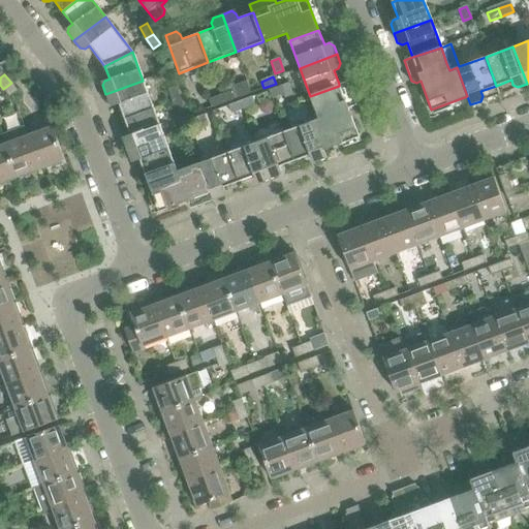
[(154,109),(143,81),(105,94),(110,103),(114,105),(119,103),(124,119),(154,109)]
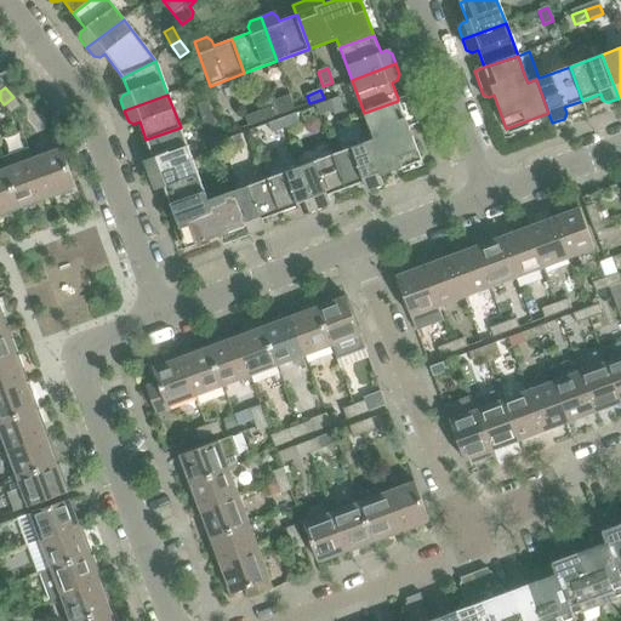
[(421,160),(409,127),(414,125),(416,120),(408,95),(398,98),(398,101),(364,113),(374,140),(364,143),(377,177),(380,176),(421,160)]
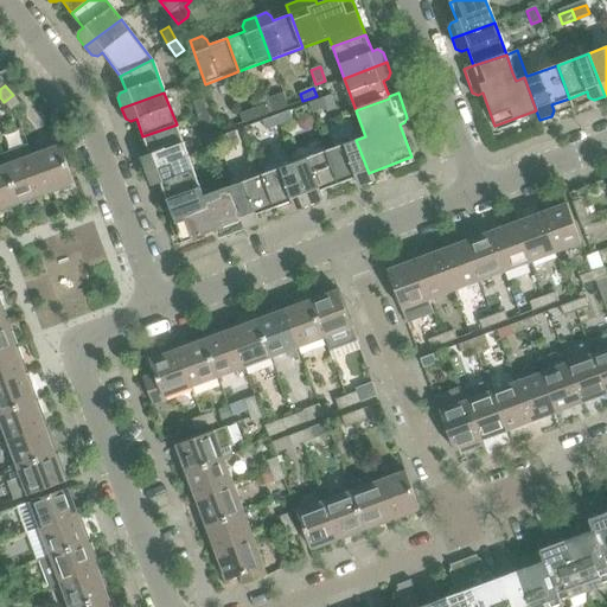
[(287,107),(282,94),(266,100),(267,106),(253,112),(255,119),(287,107)]
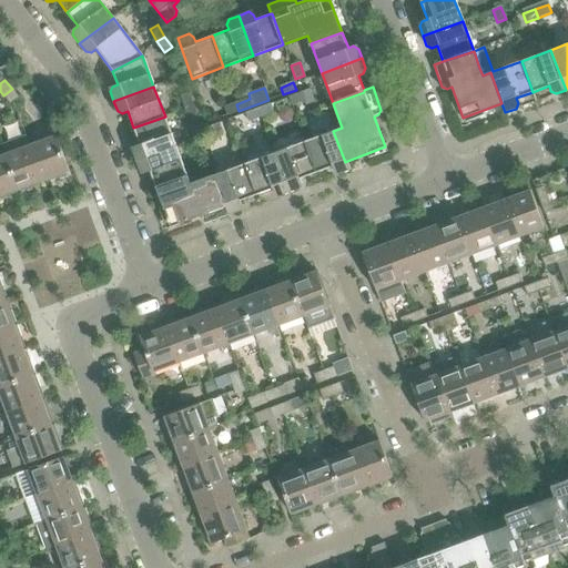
[(19,97),(12,89),(3,95),(10,103),(19,97)]
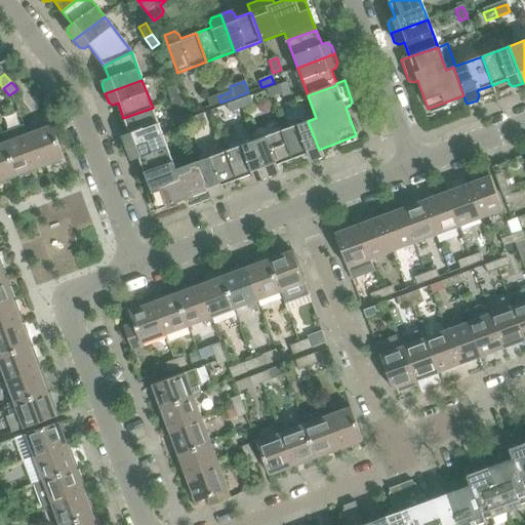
[(290,94),(286,83),(279,85),(281,93),(283,97),(290,94)]
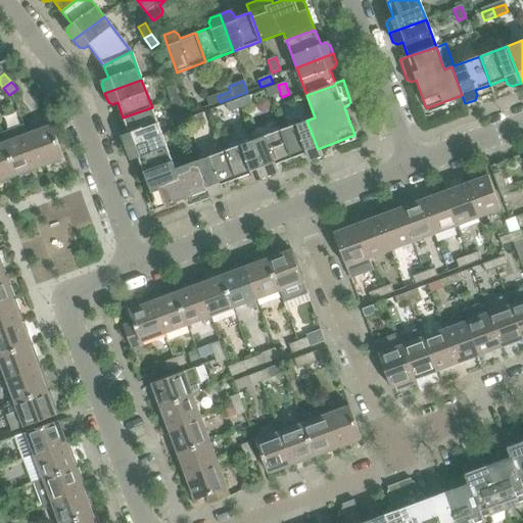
[(280,93),(278,85),(266,90),(269,97),(280,93)]
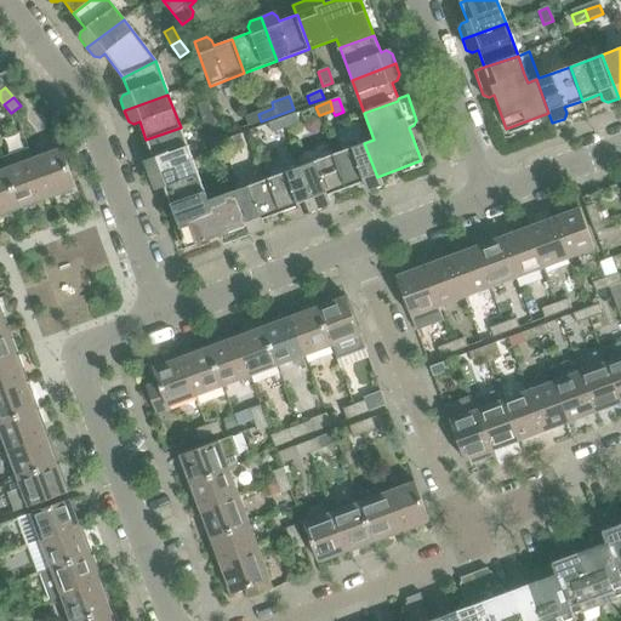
[(212,117),(206,102),(197,106),(203,120),(212,117)]
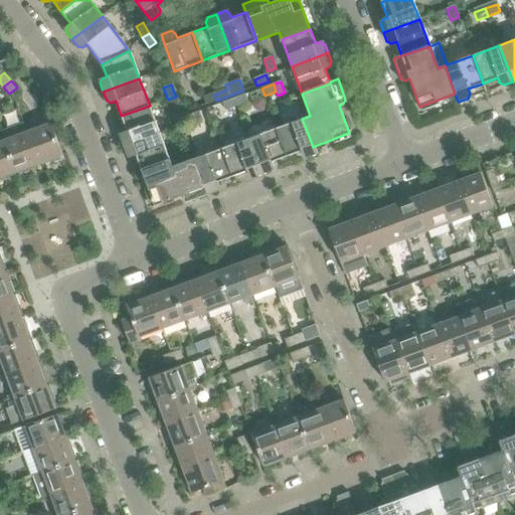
[(216,101),(214,95),(204,98),(206,105),(216,101)]
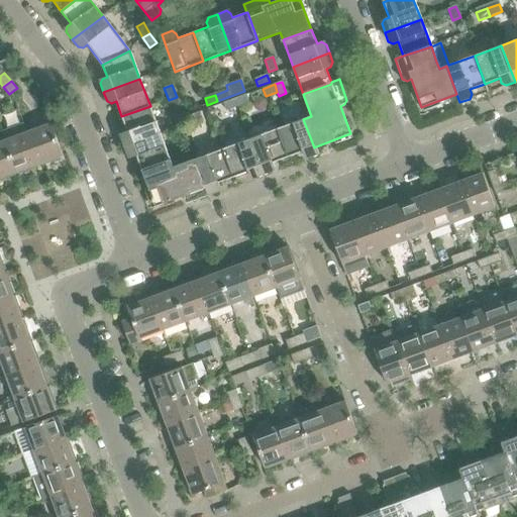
[(249,102),(246,95),(234,99),(237,107),(249,102)]
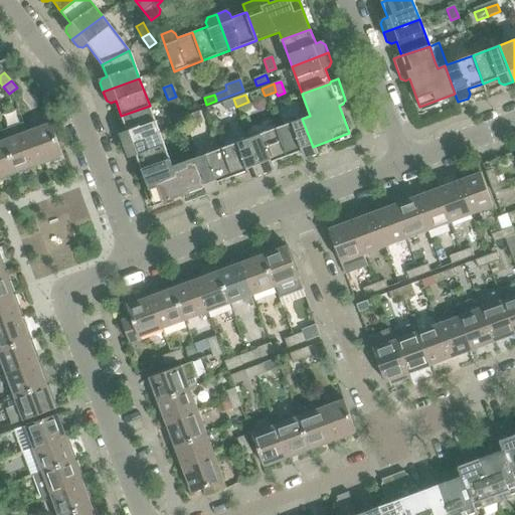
[(180,108),(176,97),(168,100),(172,111),(180,108)]
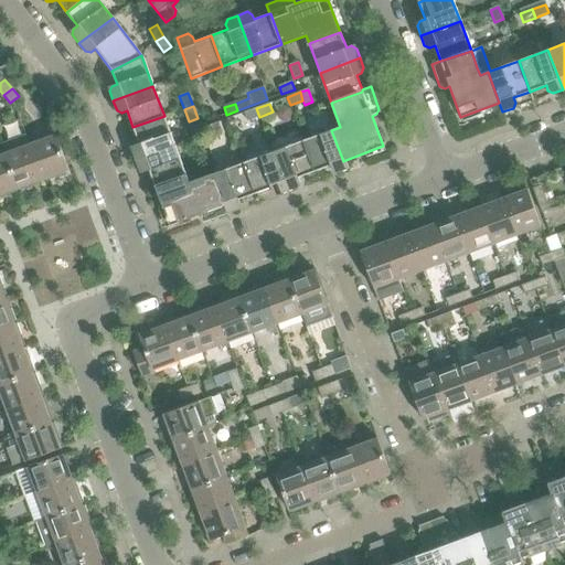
[(259,117),(256,108),(244,113),(247,121),(259,117)]
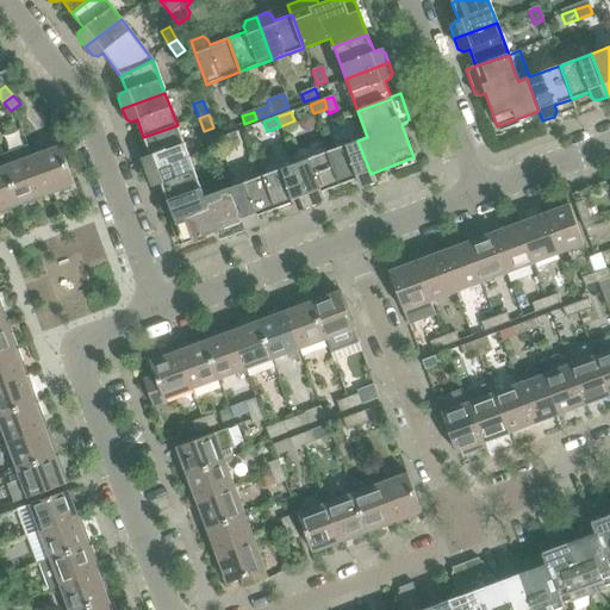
[(188,157),(178,125),(143,137),(150,155),(144,157),(142,162),(145,173),(188,157)]
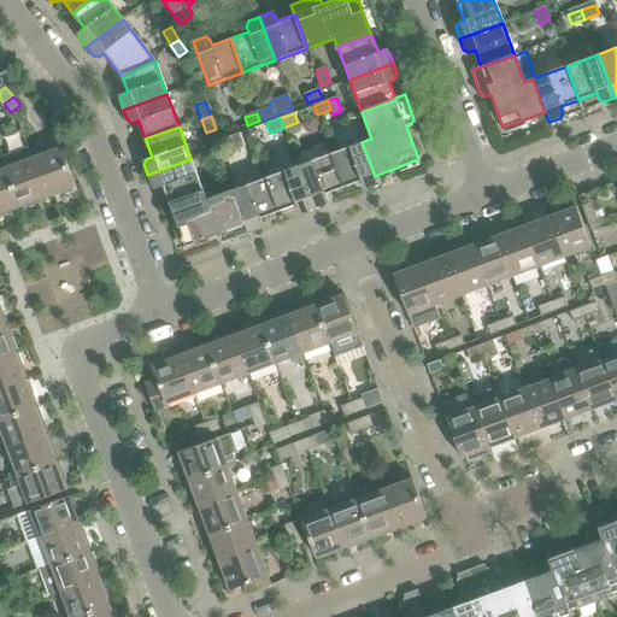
[(241,144),(238,134),(224,139),(228,148),(241,144)]
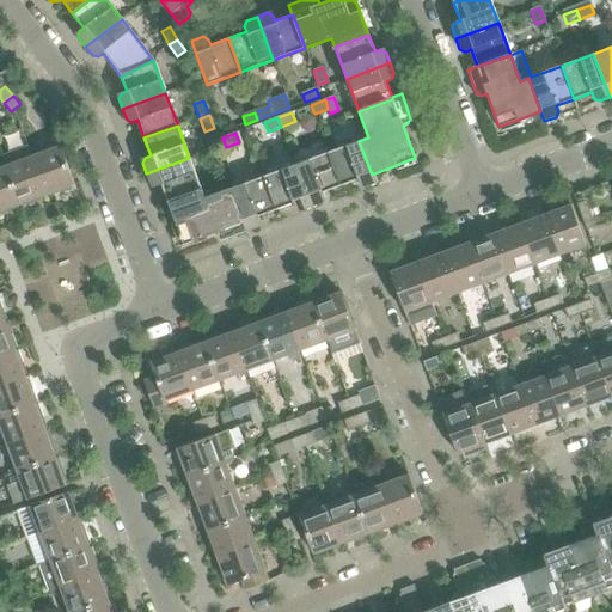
[(372,175),(359,141),(329,152),(341,185),(357,179),(360,185),(366,188),(378,183),(374,173),(372,175)]
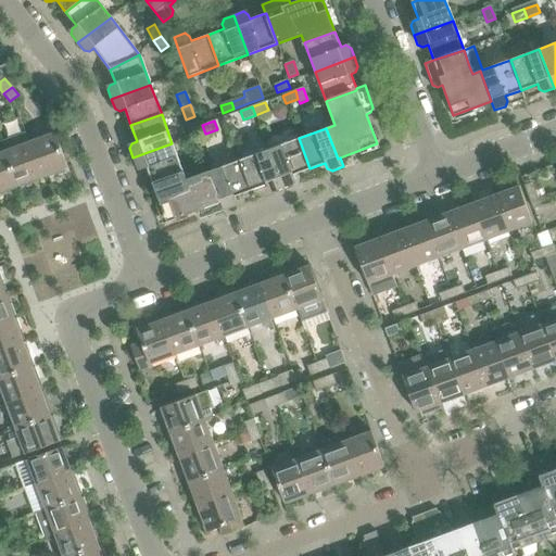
[(67,167),(54,134),(28,142),(41,177),(52,173),(53,176),(66,171),(65,168),(67,167)]
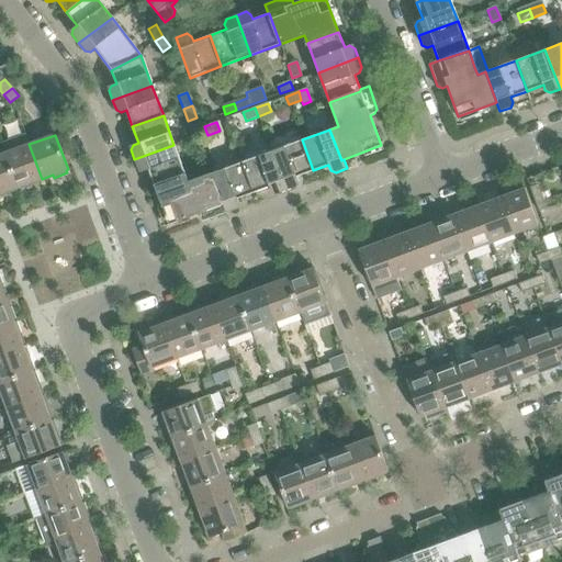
[(204,152),(200,139),(191,143),(194,155),(204,152)]
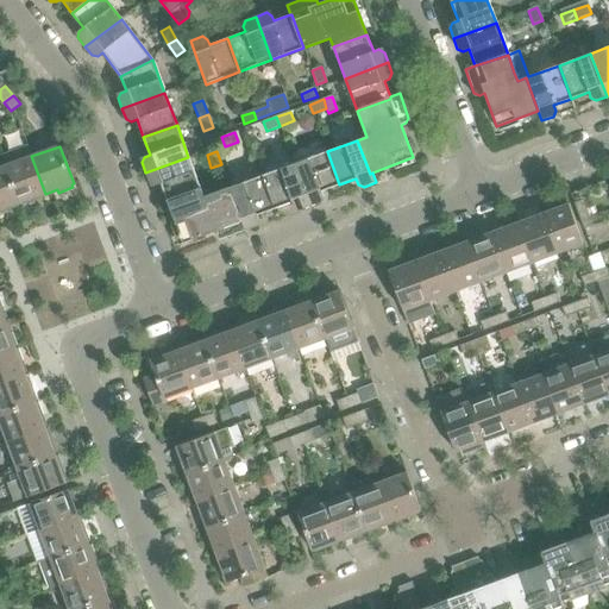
[(339,184),(327,151),(294,164),(311,207),(320,202),(324,198),(321,192),(339,184)]
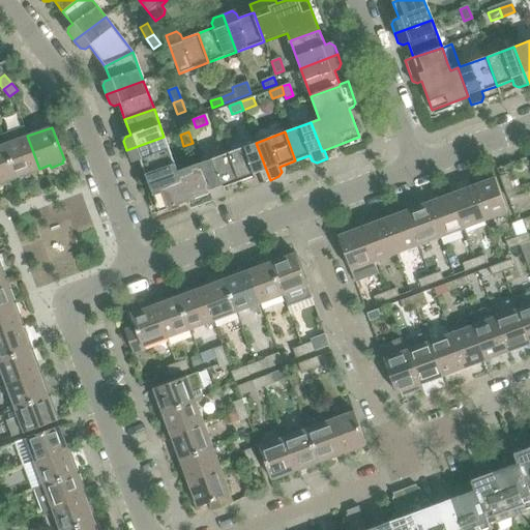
[(39,169),(27,136),(4,145),(17,177),(18,177),(19,179),(31,175),(30,172),(39,169)]
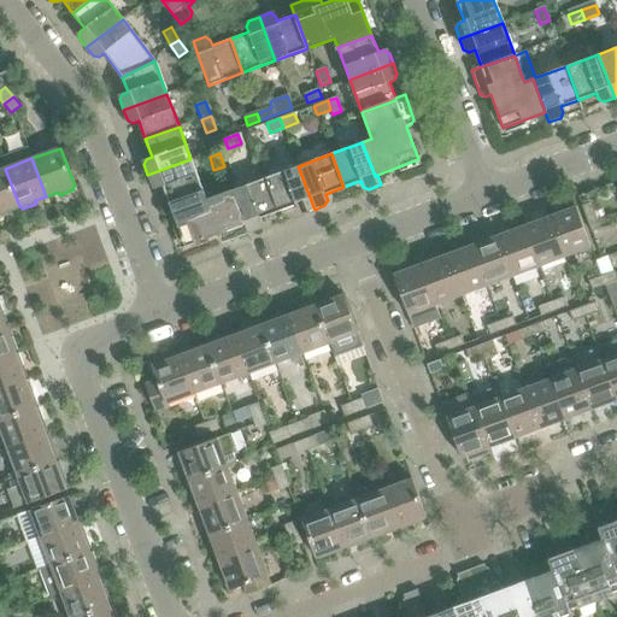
[(203,192),(191,159),(147,175),(152,186),(157,188),(163,186),(170,205),(203,192)]
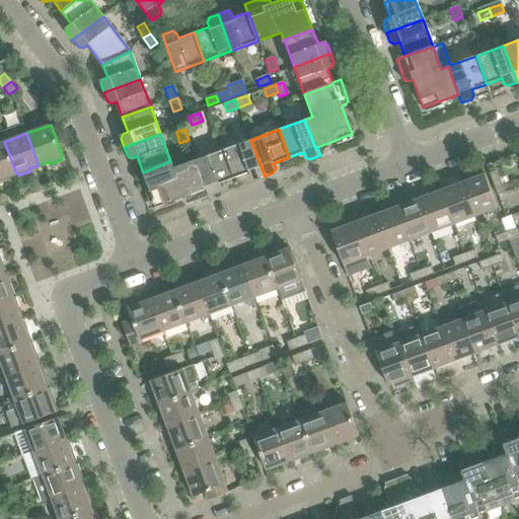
[(265,176),(250,140),(223,150),(234,178),(248,172),(250,177),(255,179),(265,176)]
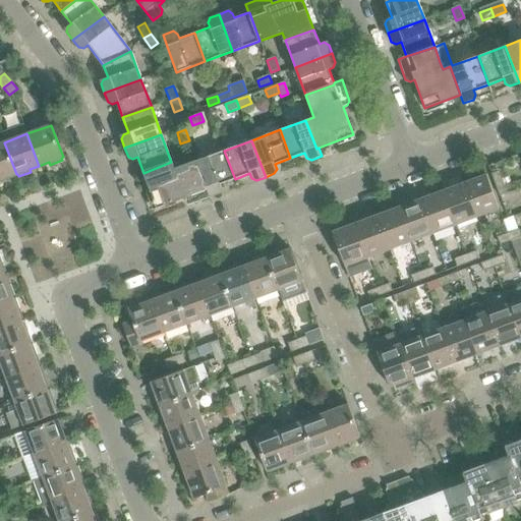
[(16,174),(4,142),(0,143),(0,180),(3,179),(4,181),(16,177),(15,175),(16,174)]
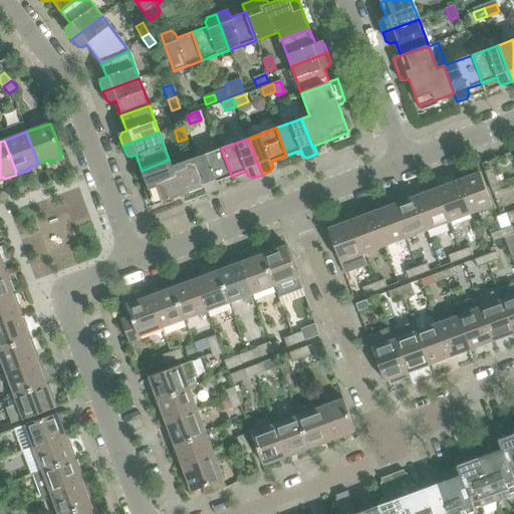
[(232,177),(221,149),(194,159),(207,195),(217,191),(219,187),(217,182),(232,177)]
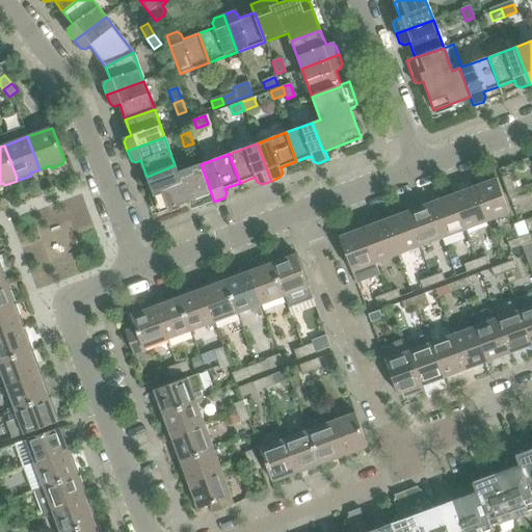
[(214,202),(201,164),(178,173),(175,165),(147,177),(160,213),(188,202),(190,207),(195,209),(214,202)]
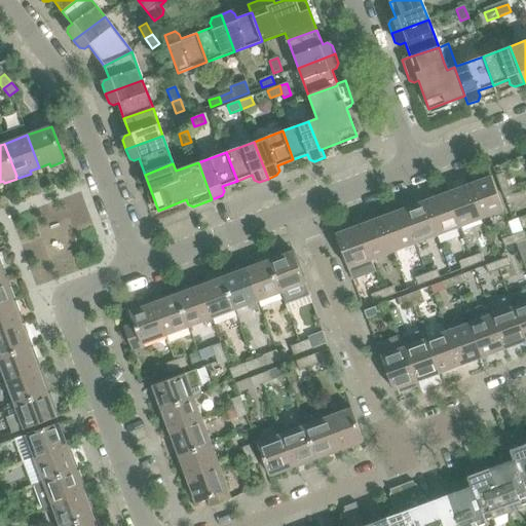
[(512,195),(503,173),(495,176),(504,197),(512,195)]
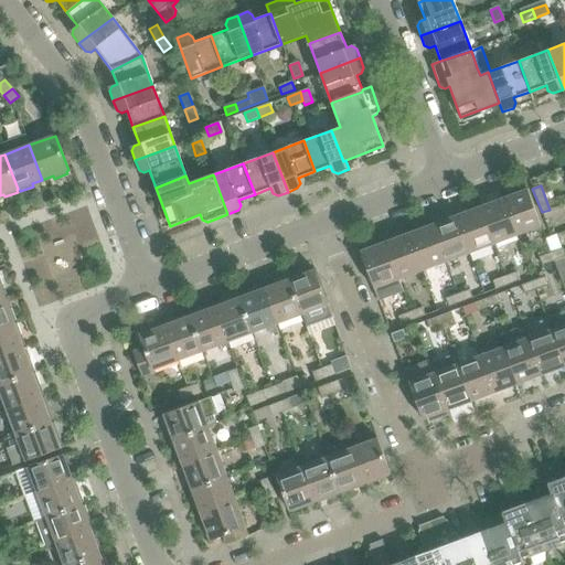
[(541,224),(528,190),(502,199),(515,234),(541,224)]
